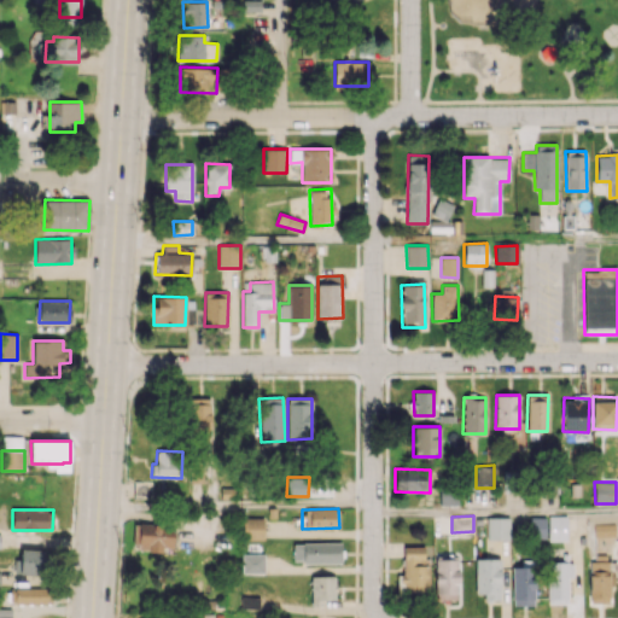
[(530,517),(530,540),(566,540),(566,516),(530,517)]
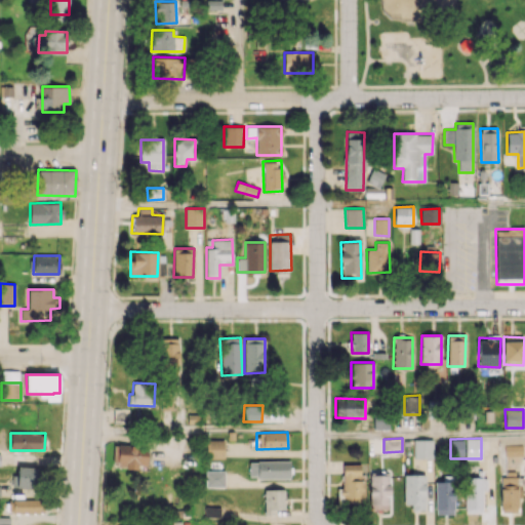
[(205,458),(224,458),(225,440),(206,439),(205,458)]
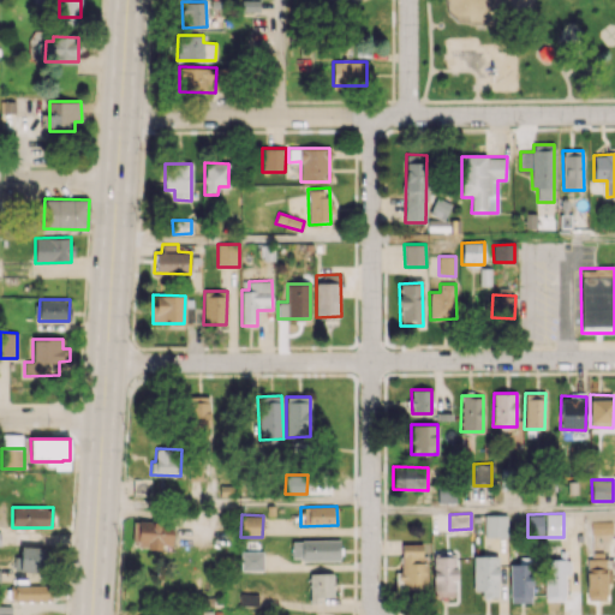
[(507,537),(507,514),(484,514),(484,537),(507,537)]
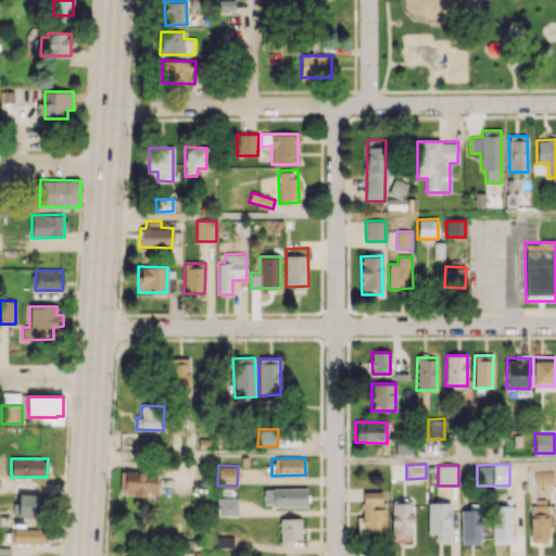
[(156,471),(119,470),(119,495),(147,496),(147,492),(155,492),(156,471)]
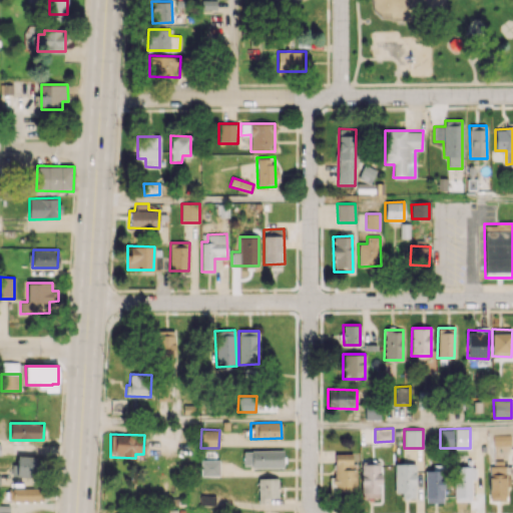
[(510,435),(493,435),(493,446),(510,445),(510,435)]
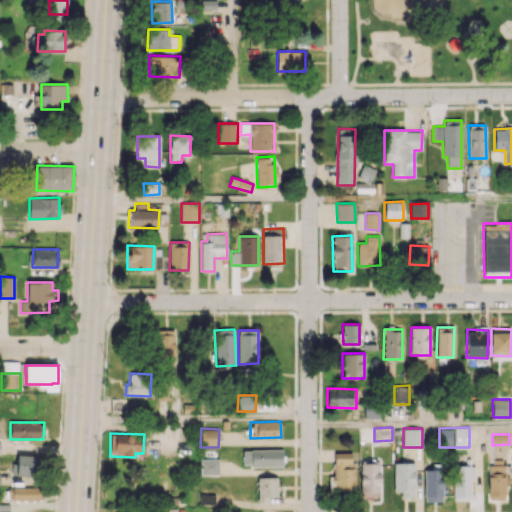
[(283,449),(242,449),(243,466),(283,466),(283,449)]
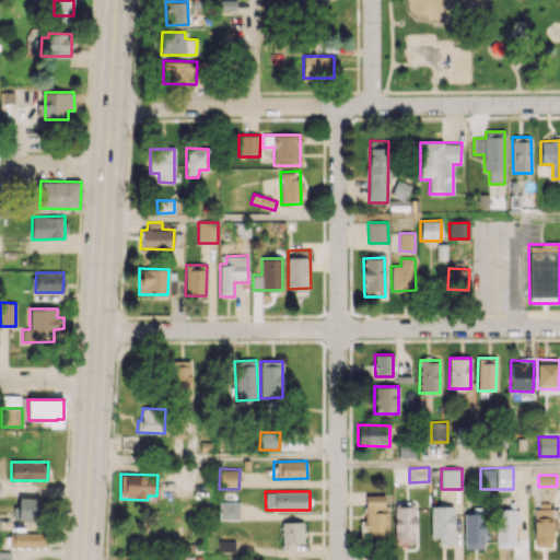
[(389,536),(388,505),(384,505),(384,494),(365,496),(365,521),(360,521),(360,537),(389,536)]
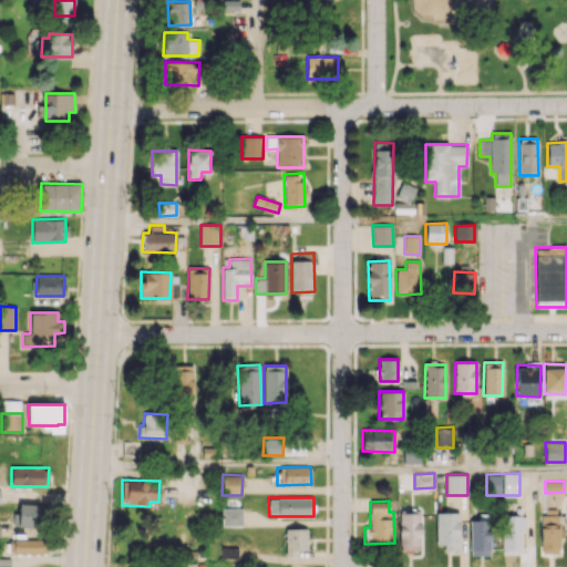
[(41,527),(41,504),(19,504),(18,527),(41,527)]
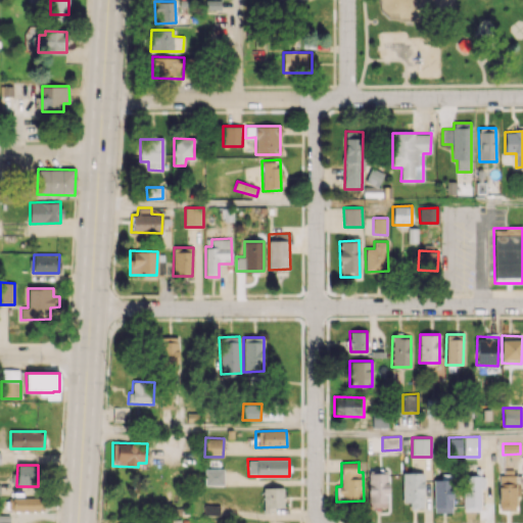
[(224,484),(223,469),(204,469),(204,485),(224,484)]
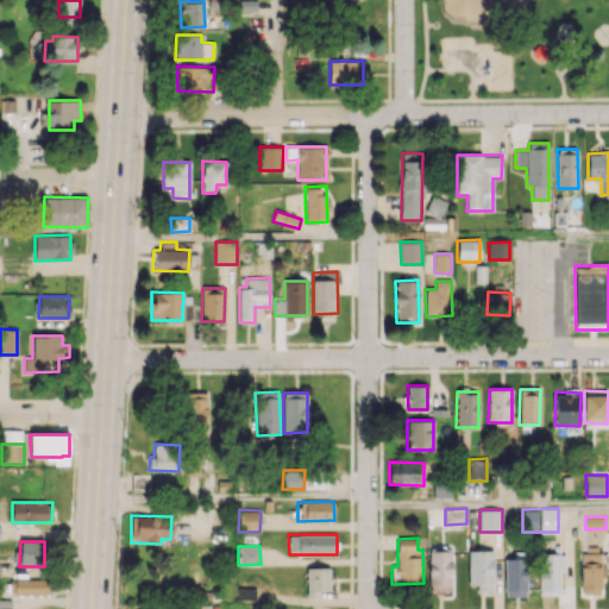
[(493,591),(493,551),(469,550),(468,584),(477,585),(477,591),(493,591)]
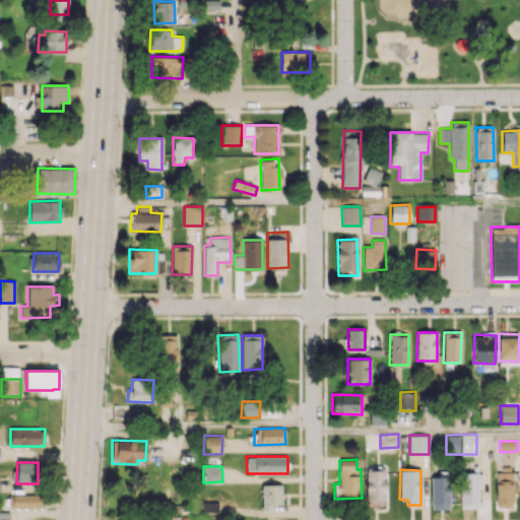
[(367,470),(366,504),(385,504),(386,470),(367,470)]
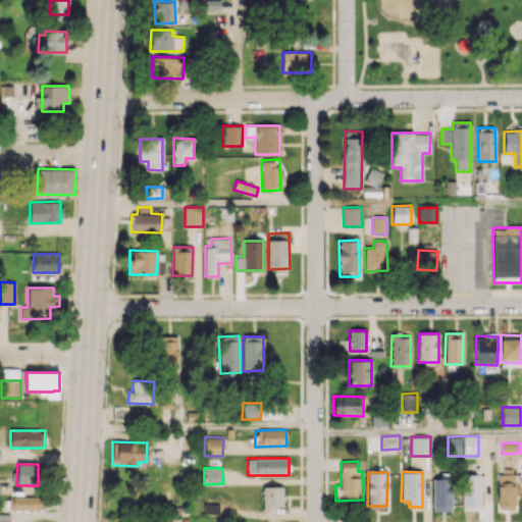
[(432,479),(432,512),(451,512),(451,473),(440,473),(440,479),(432,479)]
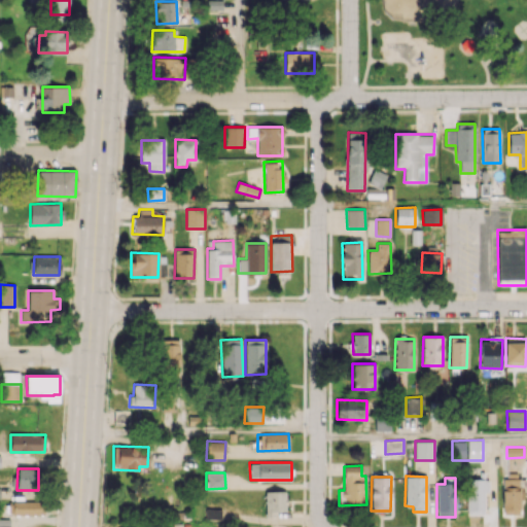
[(485,488),(484,479),(466,479),(467,515),(486,514),(485,488)]
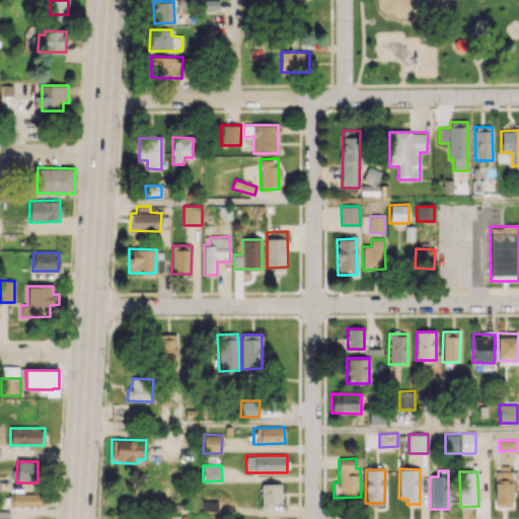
[(495,471),(495,507),(512,506),(512,471),(495,471)]
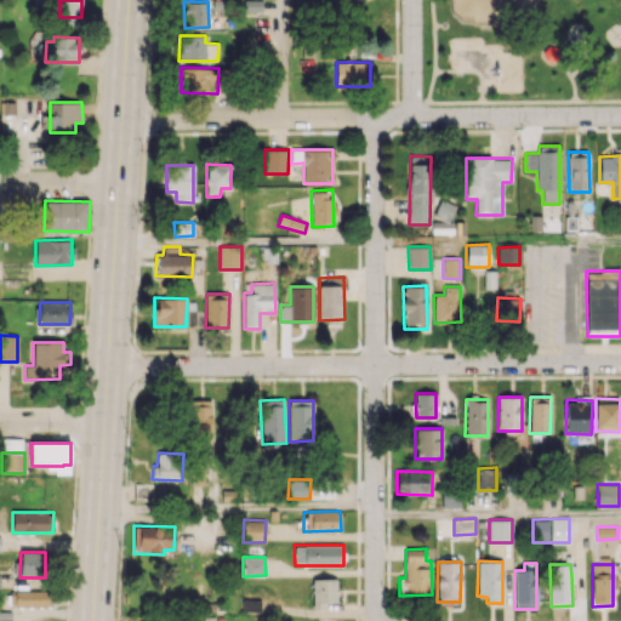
[(336,605),(337,579),(313,579),(313,604),(336,605)]
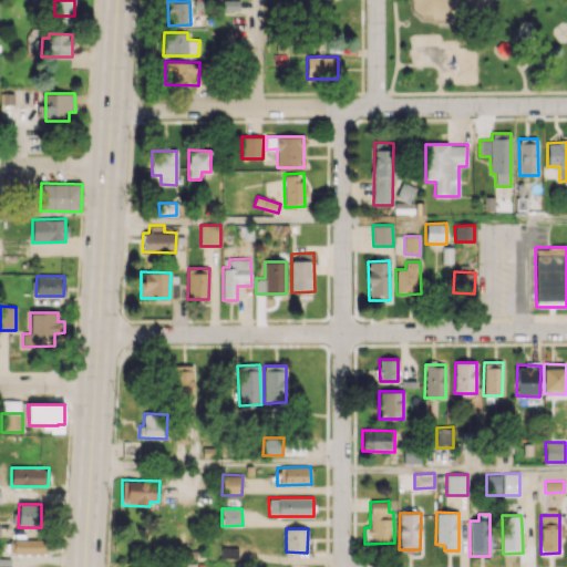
[(48,554),(47,538),(9,539),(9,554),(48,554)]
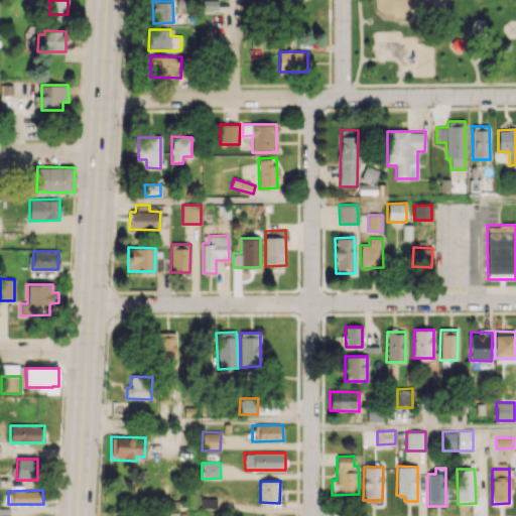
[(216,499),(202,498),(201,508),(216,508),(216,499)]
